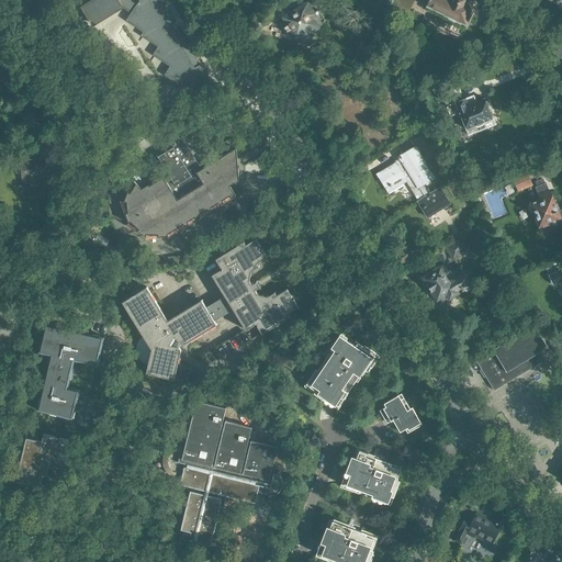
[(94,0),(83,8),(93,24),(121,8),(120,6),(123,4),(134,12),(130,20),(146,32),(144,35),(160,47),(156,54),(172,66),(167,74),(192,91),(200,81),(208,77),(201,66),(200,67),(189,48),(190,47),(189,47),(188,48),(176,30),(176,29),(164,10),(165,10),(164,9),(157,0),(94,0)]
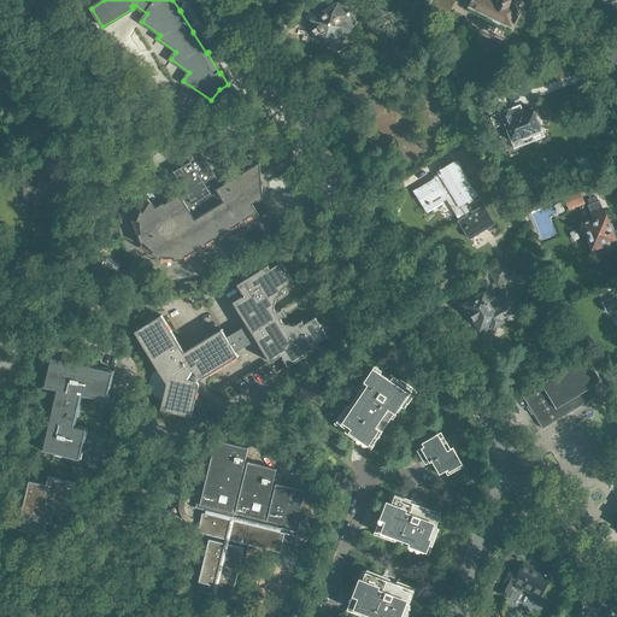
[(416,11),(423,16),(434,0),(421,0),(415,10),(416,11)]
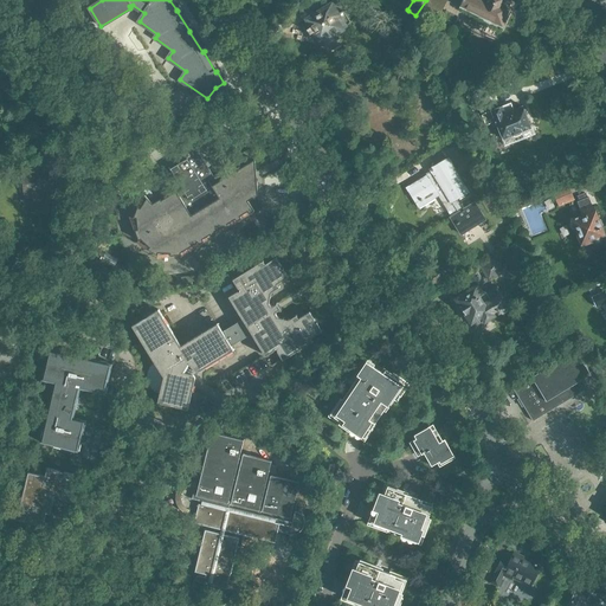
[(445,8),(431,0),(427,0),(420,13),(437,23),(445,8)]
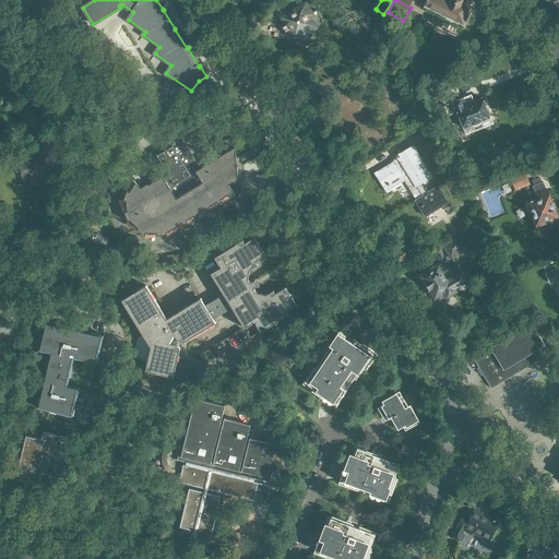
[(461,27),(474,0),(428,0),(425,8),(440,15),(439,16),(461,27)]
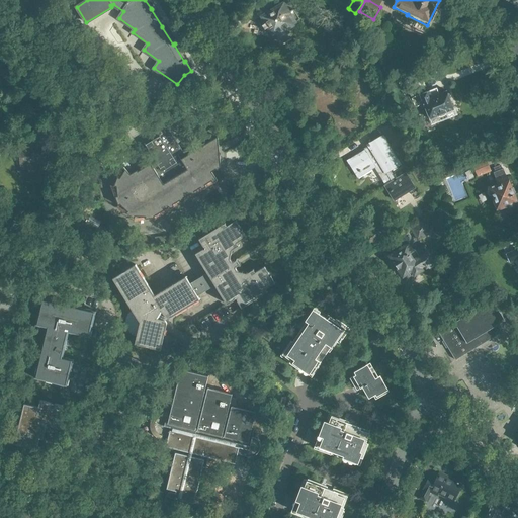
[(273,32),(273,34),(277,32),(279,37),(288,31),(287,29),(294,25),(293,23),(299,19),(293,9),(289,11),(284,2),(277,7),(277,6),(268,11),(269,12),(262,16),(269,26),(269,27),(268,28),(269,29),(269,30),(270,31),(271,32),(273,32)]
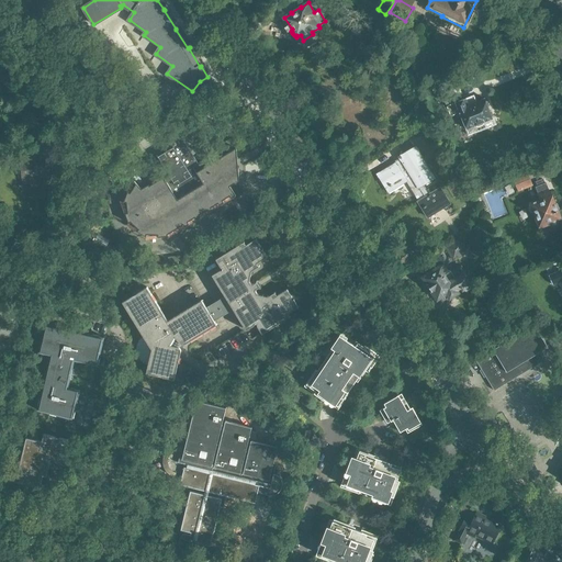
[(41,10),(30,15),(33,23),(45,17),(41,10)]
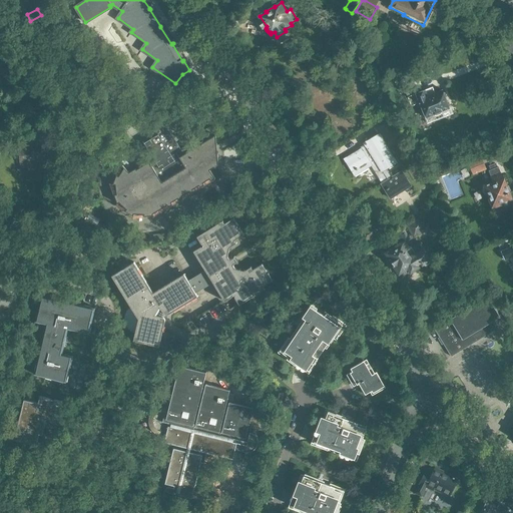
[(352,13),(346,9),(339,19),(345,24),(352,13)]
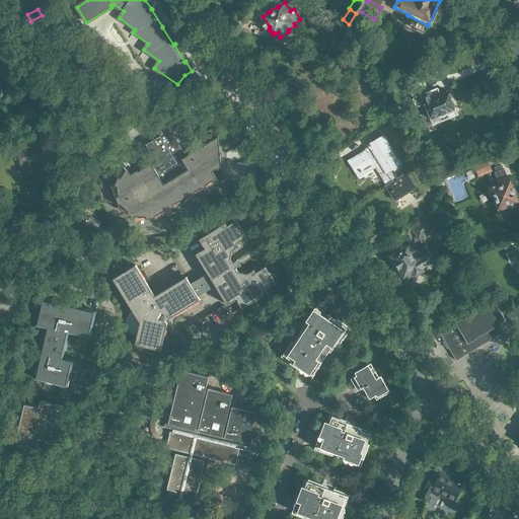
[(20,36),(16,41),(22,47),(25,43),(20,36)]
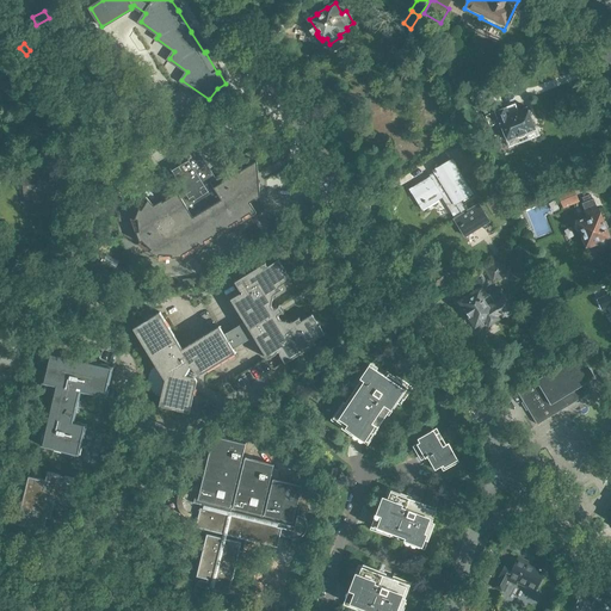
[(94,103),(76,93),(73,100),(91,110),(94,103)]
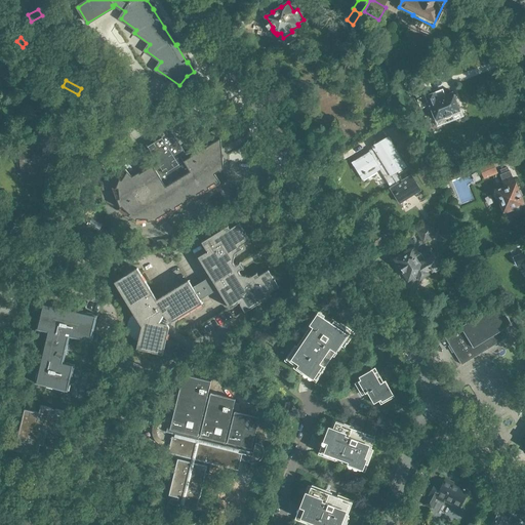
[(457,103),(456,98),(456,97),(455,94),(454,94),(453,91),(445,94),(444,91),(436,94),(435,91),(426,95),(425,90),(426,90),(423,84),(417,86),(415,80),(409,82),(414,94),(413,95),(418,109),(423,107),(430,105),(436,120),(445,116),(445,118),(446,118),(451,116),(452,115),(451,114),(460,111),(459,108),(460,107),(459,104),(457,103)]
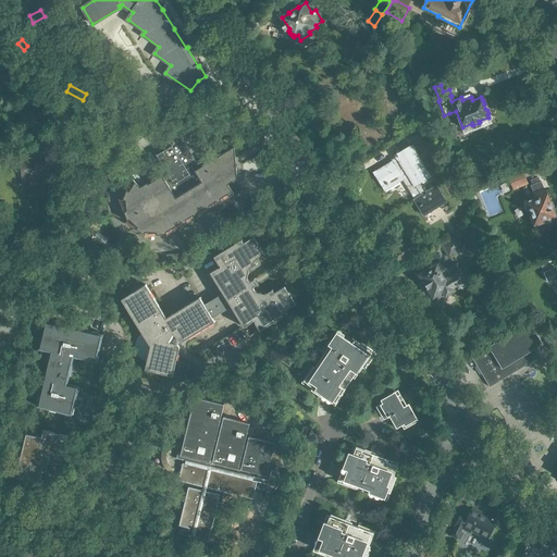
[(174,227),(176,230),(175,226),(183,222),(184,224),(187,222),(187,223),(188,222),(187,220),(194,215),(195,218),(199,215),(200,215),(198,212),(206,208),(207,210),(210,208),(211,208),(210,206),(217,201),(219,203),(222,201),(223,201),(221,198),(229,194),(230,196),(233,194),(234,195),(234,194),(229,184),(233,182),(234,182),(234,183),(235,183),(236,183),(236,182),(237,182),(237,181),(237,180),(236,166),(236,168),(232,161),(235,159),(235,160),(236,159),(235,146),(195,171),(193,165),(197,162),(193,155),(189,157),(185,151),(183,146),(186,145),(183,140),(181,136),(170,143),(172,146),(157,155),(168,172),(161,176),(149,184),(148,183),(140,187),(134,180),(133,180),(135,182),(130,192),(127,190),(124,199),(123,199),(126,200),(127,211),(125,211),(127,220),(127,221),(131,220),(138,227),(136,230),(145,234),(146,235),(146,232),(157,233),(157,235),(166,234),(168,234),(166,232),(174,227)]
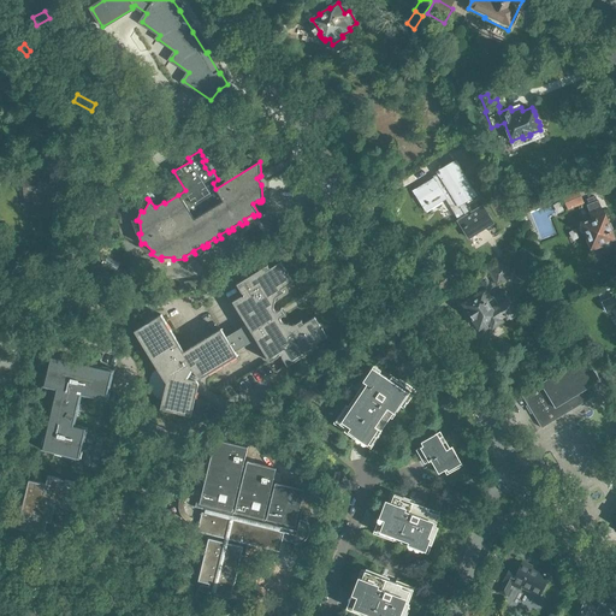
[(445,199),(458,220),(471,213),(465,202),(475,195),(468,182),(467,182),(455,161),(438,171),(440,176),(434,178),(414,191),(426,211),(445,199)]
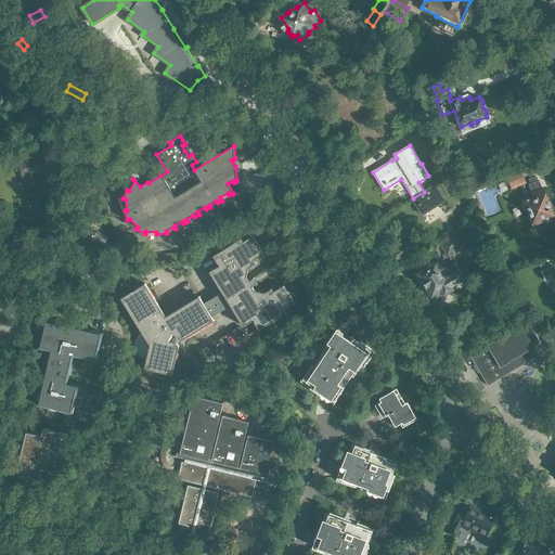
[(521,170),(506,176),(512,189),(526,183),(523,172),(531,169),(530,167),(521,170)]
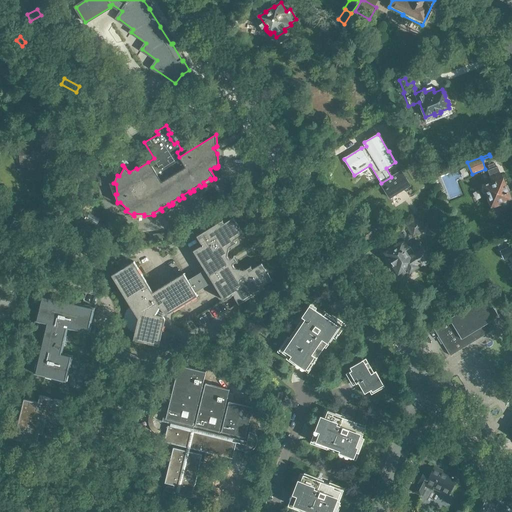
[(511,203),(511,201),(501,174),(498,175),(497,172),(500,171),(498,167),(497,167),(495,163),(488,166),(490,170),(489,171),(491,178),(492,182),(484,185),(484,186),(482,187),(481,190),(483,193),(485,194),(487,194),(490,200),(489,201),(490,204),(492,205),(493,207),(501,204),(503,207),(511,203)]
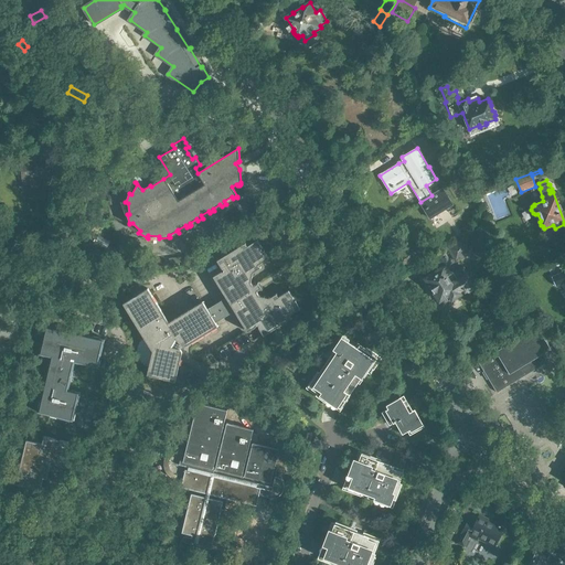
[(432,195),(420,202),(429,217),(452,204),(443,189),(432,195)]
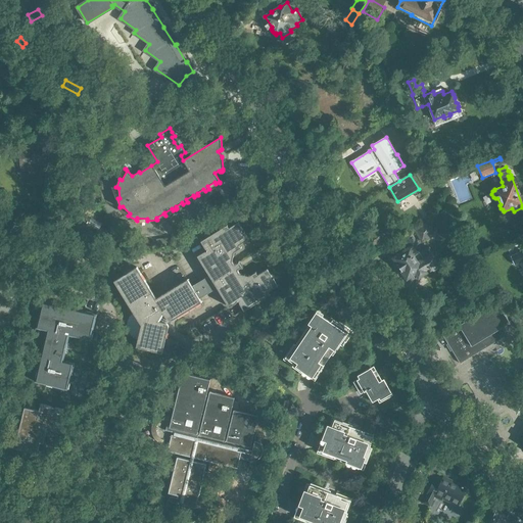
[(61,227),(77,235),(83,225),(66,217),(61,227)]
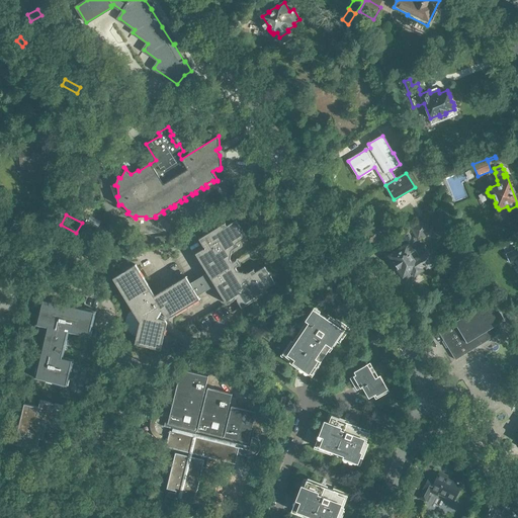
[(207,273),(199,278),(204,288),(206,290),(216,285),(228,305),(234,300),(235,299),(236,298),(238,298),(238,299),(238,300),(242,308),(268,291),(266,288),(275,283),(265,266),(256,272),(254,269),(247,273),(238,271),(236,268),(237,266),(239,265),(241,265),(241,263),(239,259),(237,259),(236,261),(234,262),(233,262),(231,259),(233,250),(240,245),(238,242),(247,237),(237,220),(228,226),(226,223),(199,239),(203,246),(204,246),(205,247),(205,249),(204,249),(203,249),(202,249),(196,253),(207,273)]
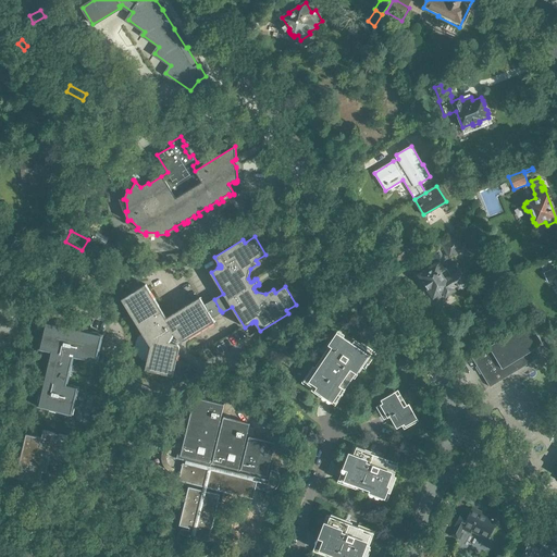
[(449,258),(463,249),(455,236),(441,245),(449,258)]
